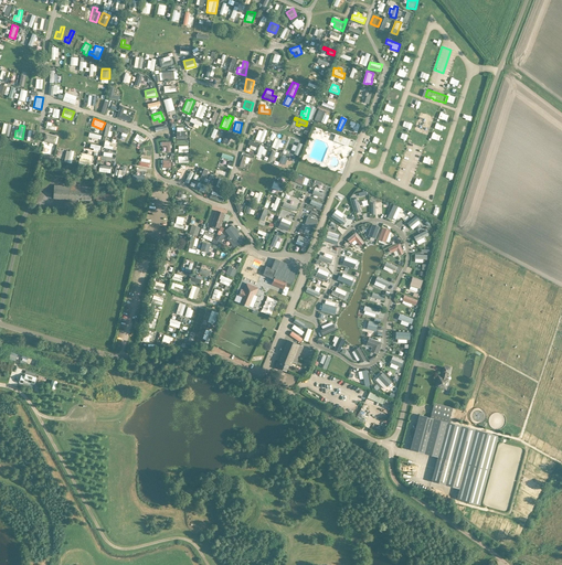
[(122,132),(120,136),(127,137),(128,130),(117,127),(116,130),(122,132)]
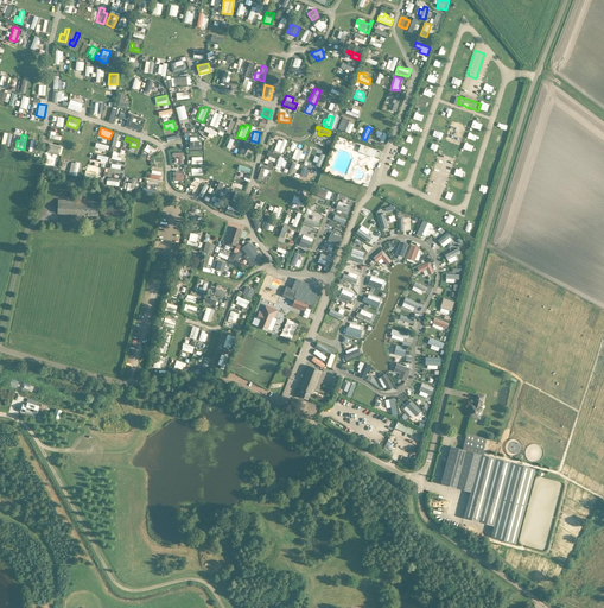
[(286,140),(278,139),(274,151),(283,152),(286,140)]
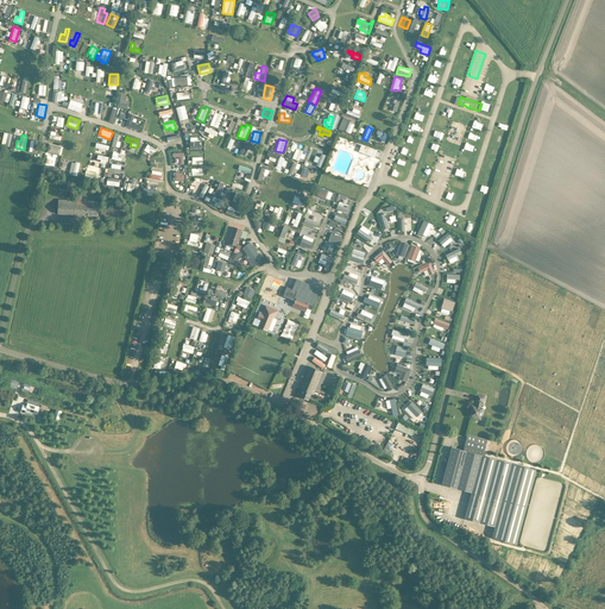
[(190,140),(190,150),(199,150),(200,140),(190,140)]
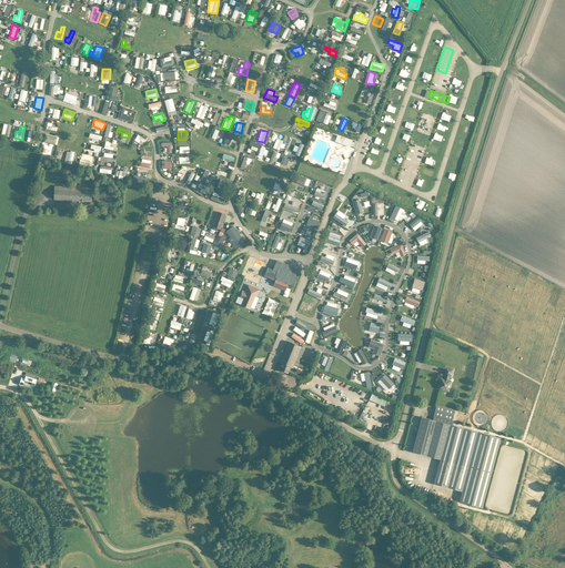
[(47,133),(44,140),(56,143),(58,137),(47,133)]
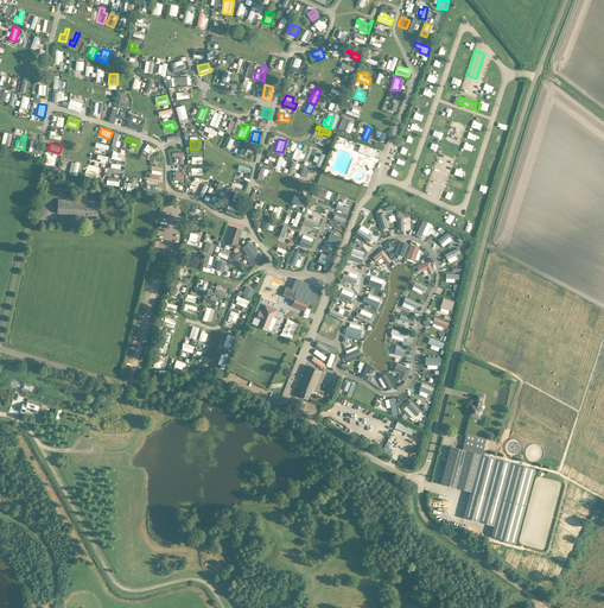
[(142,150),(151,156),(154,150),(147,144),(142,150)]
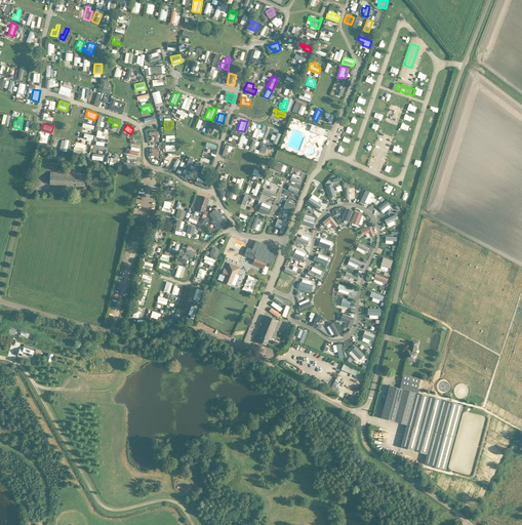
[(96,138),(94,149),(101,150),(101,146),(105,147),(106,140),(105,140),(105,135),(102,134),(103,131),(97,130),(96,138)]
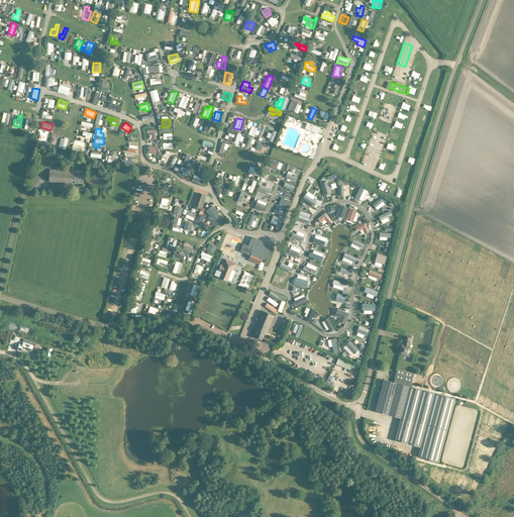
[(231,134),(232,130),(227,128),(223,137),(226,138),(228,133),(231,134)]
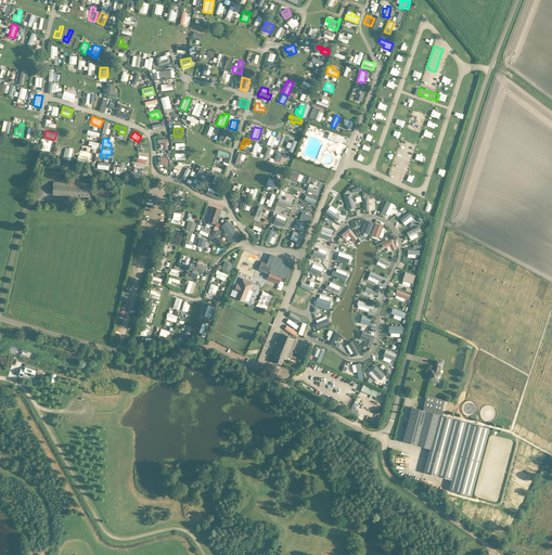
[(158,139),(158,144),(163,144),(163,150),(168,150),(167,139),(158,139)]
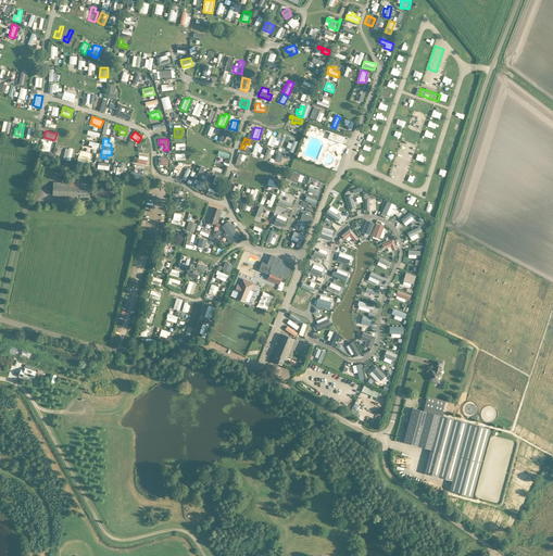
[(228,160),(230,154),(218,151),(216,155),(228,160)]
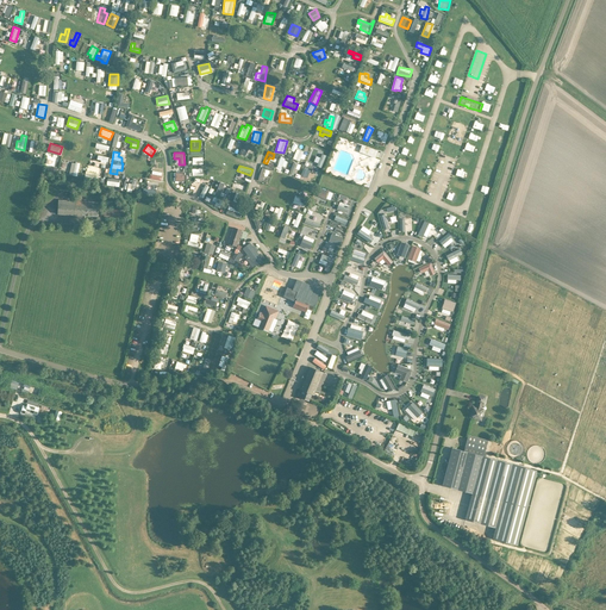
[(107,186),(122,186),(120,176),(110,176),(110,180),(107,180),(107,186)]
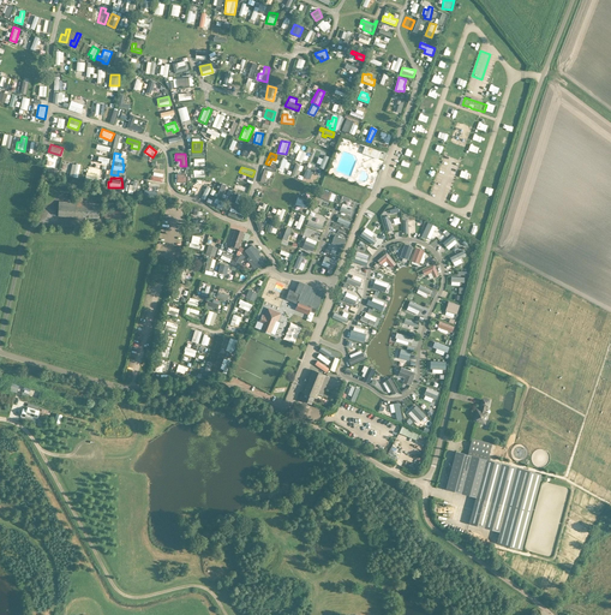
[(294,206),(306,209),(309,201),(297,197),(294,206)]
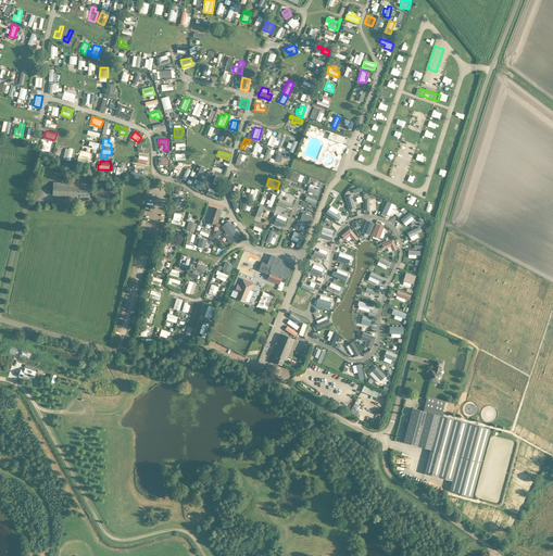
[(92,198),(92,192),(93,185),(77,184),(77,179),(71,179),(71,182),(57,182),(55,194),(92,198)]
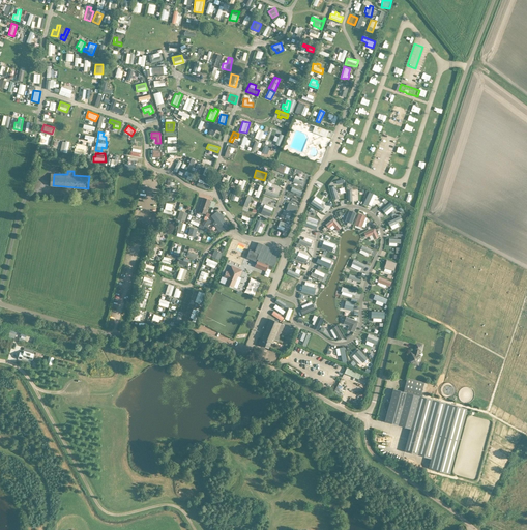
[(199,179),(196,186),(208,190),(210,182),(199,179)]
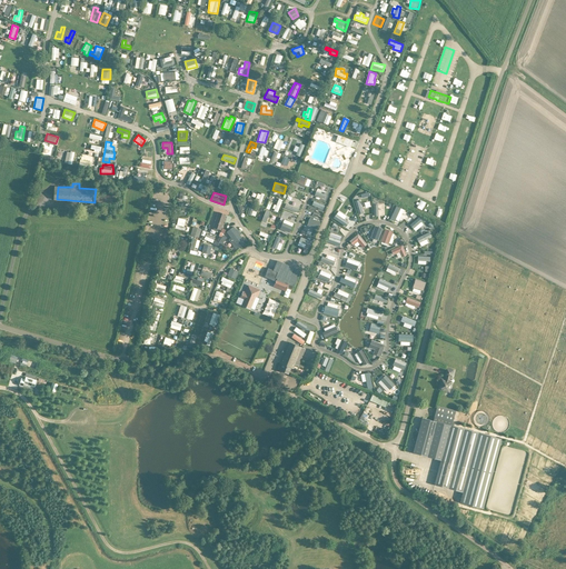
[(116,203),(116,198),(117,195),(101,193),(100,202),(116,203)]
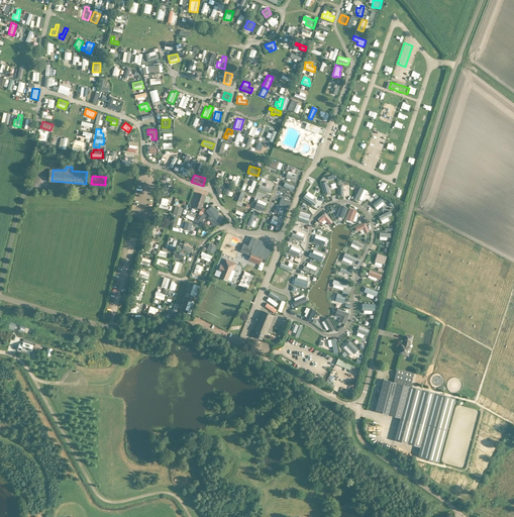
[(224,195),(231,197),(234,188),(227,186),(224,195)]
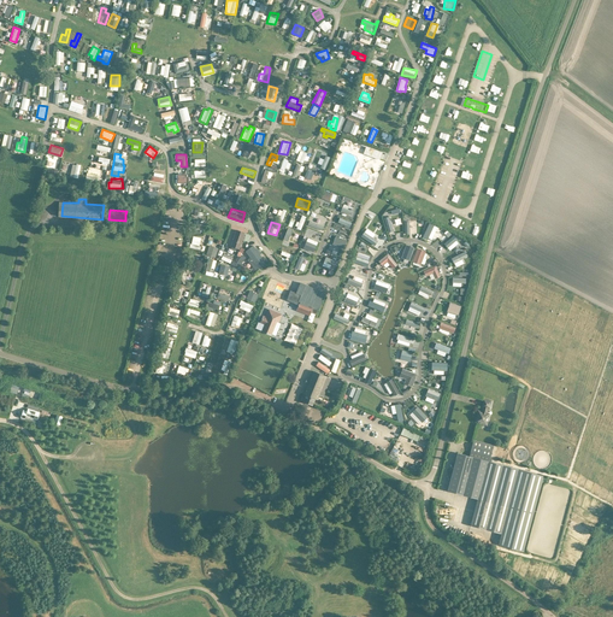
[(361,239),(377,244),(378,238),(369,235),(371,228),(365,225),(361,239)]
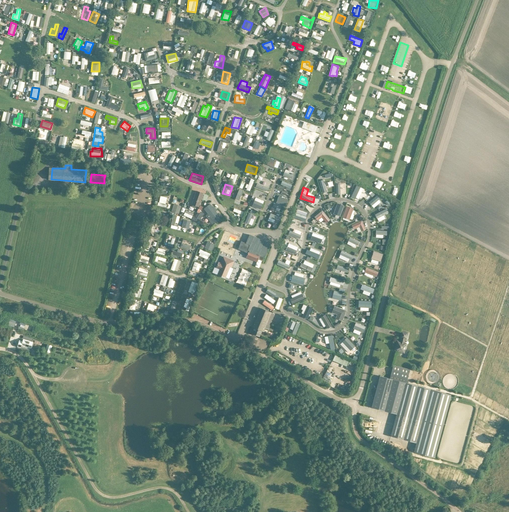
[(199,190),(194,204),(202,207),(206,193),(199,190)]
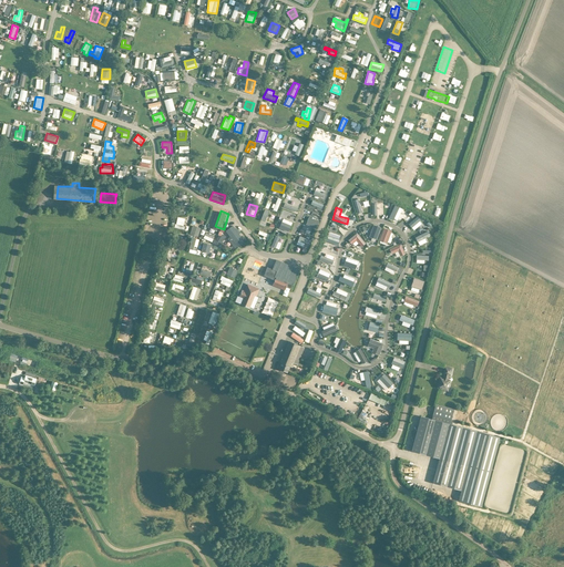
[(413,227),(421,219),(417,215),(409,224),(413,227)]
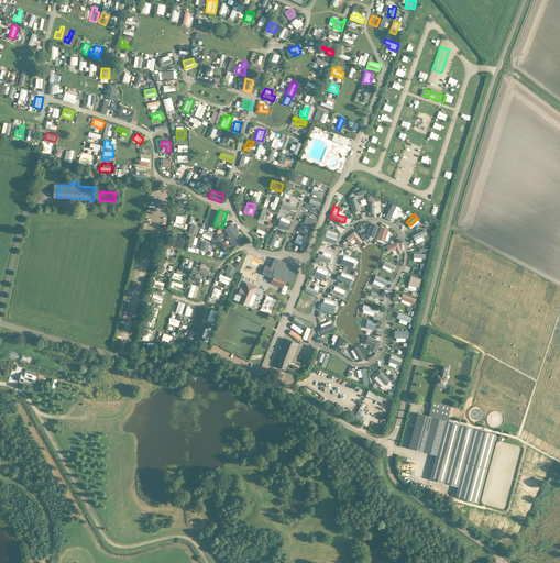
[(374,236),(379,225),(371,222),(366,234),(374,236)]
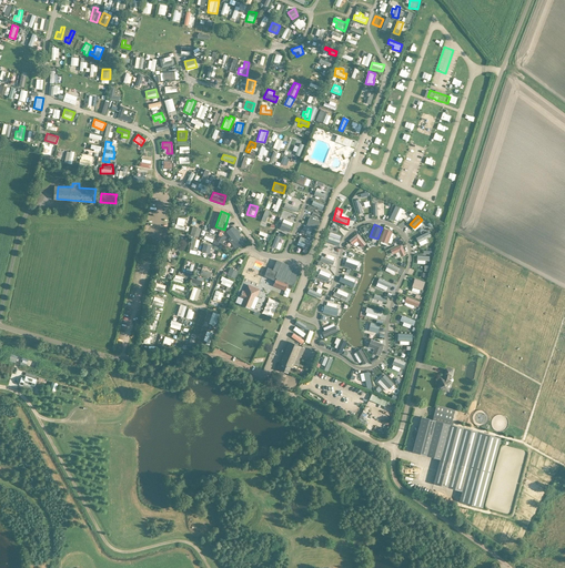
[(198,237),(201,227),(192,225),(190,235),(198,237)]
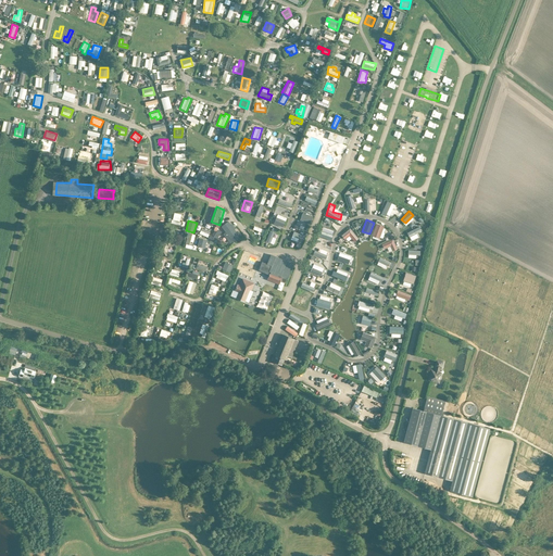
[(379,238),(384,225),(377,223),(373,235),(379,238)]
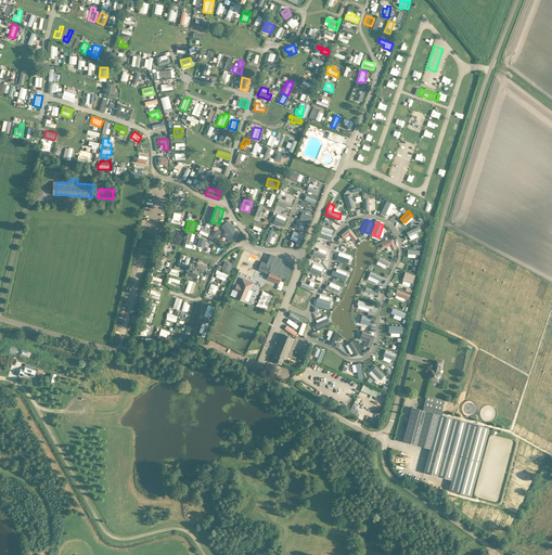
[(206,236),(209,230),(202,227),(199,234),(206,236)]
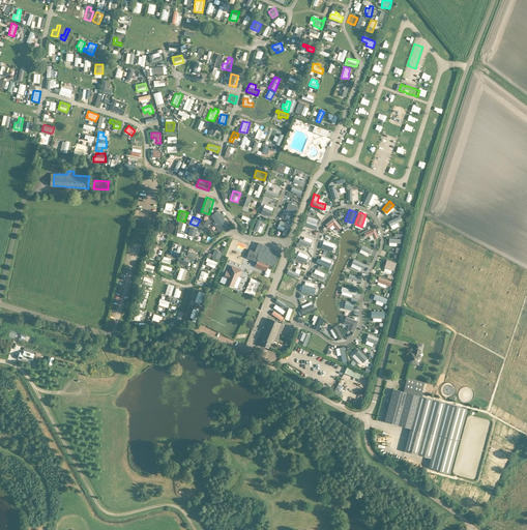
[(335,225),(341,231),(345,228),(337,217),(328,225),(331,229),(335,225)]
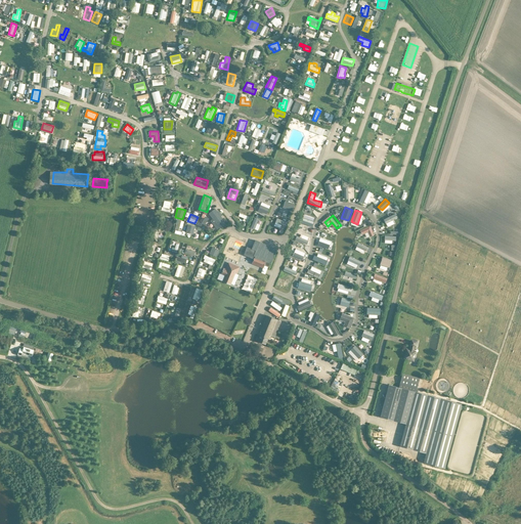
[(183,225),(183,220),(176,219),(175,230),(178,230),(179,225),(183,225)]
